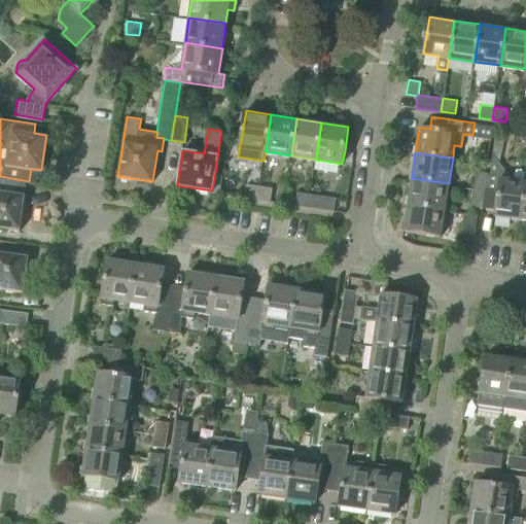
[(488,171),(485,188),(483,206),(495,208),(494,214),(520,217),(525,186),(525,180),(512,178),(492,153),(490,172),(488,171)]
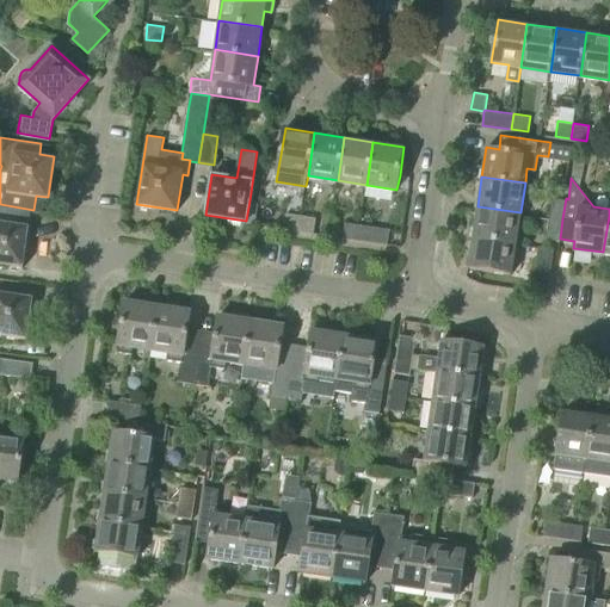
[(562,218),(566,198),(553,197),(549,217),(562,218)]
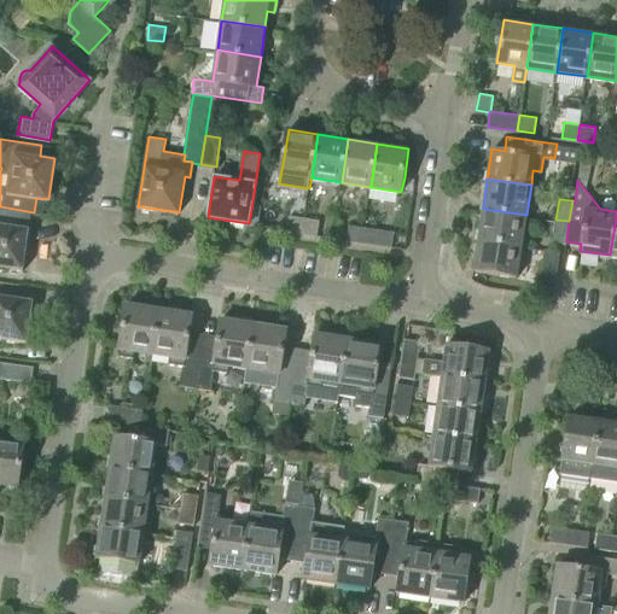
[(252,203),(249,223),(260,226),(263,204),(252,203)]
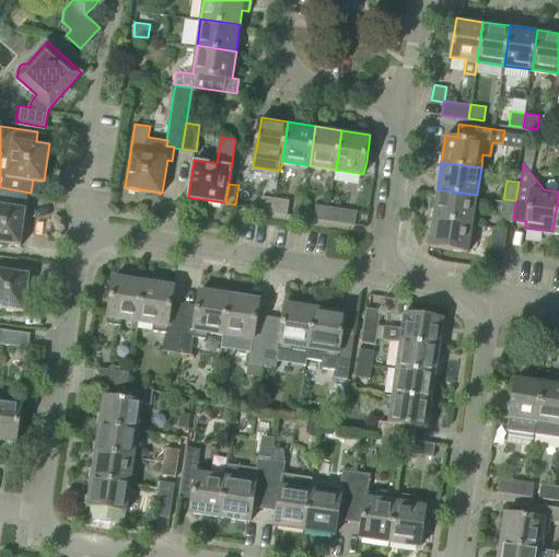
[(438,189),(433,216),(473,222),(477,195),(438,189)]
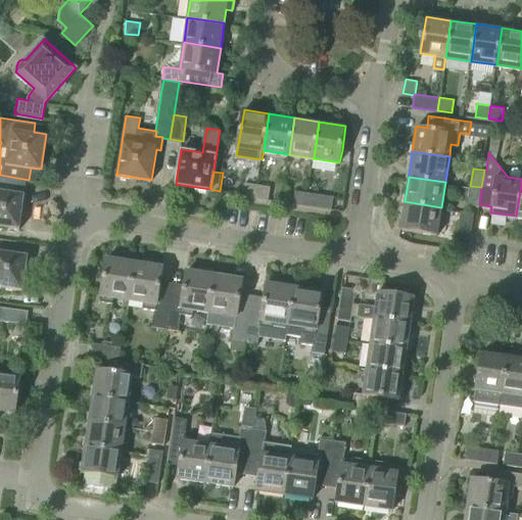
[(256,196),(258,183),(245,181),(243,194),(256,196)]
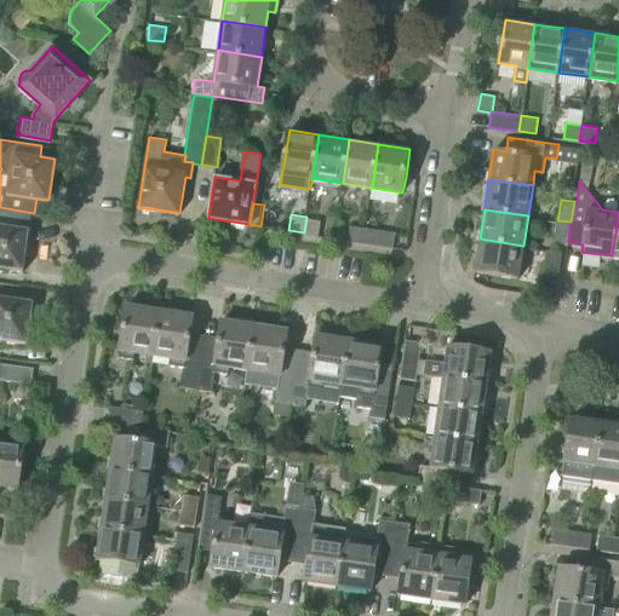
[(321,219),(307,217),(304,232),(319,235),(321,219)]
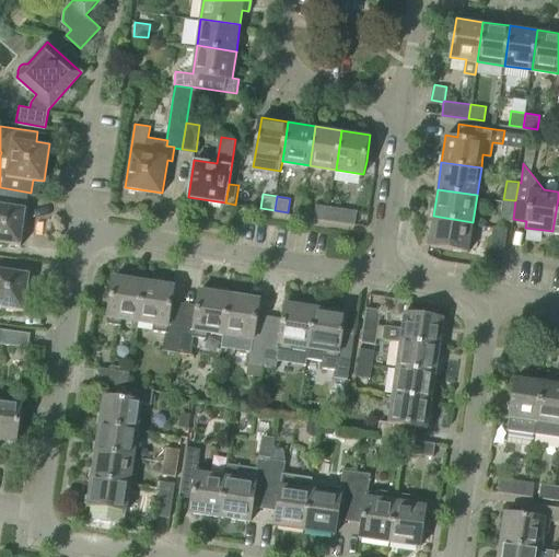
[(515,200),(503,199),(501,217),(513,219),(515,200)]
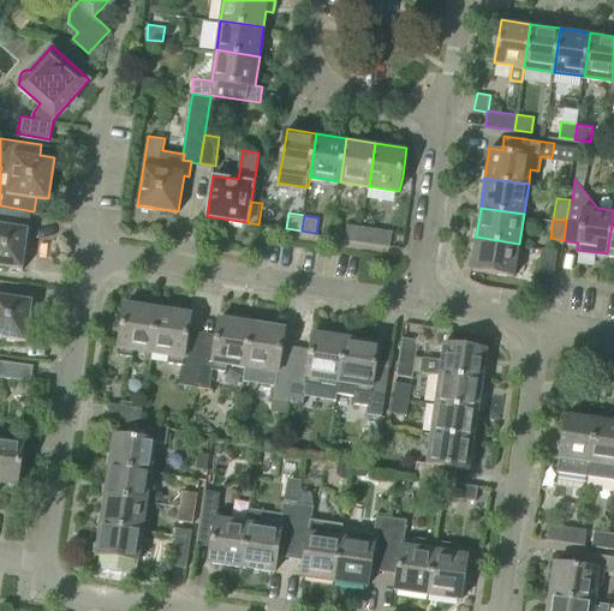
[(0,264),(24,268),(30,227),(0,221),(0,264)]
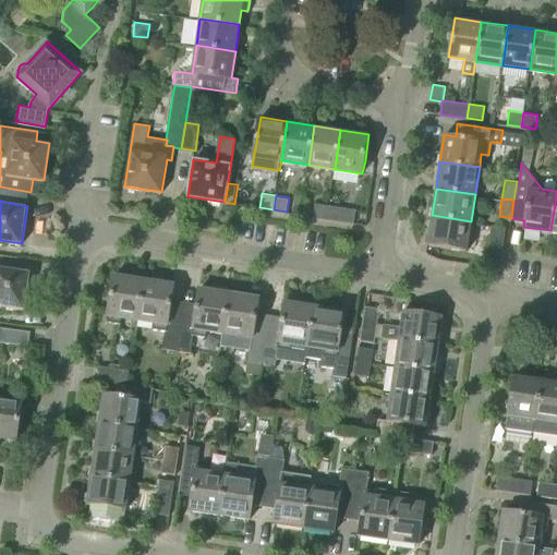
[(327,218),(329,204),(315,202),(313,216),(327,218)]
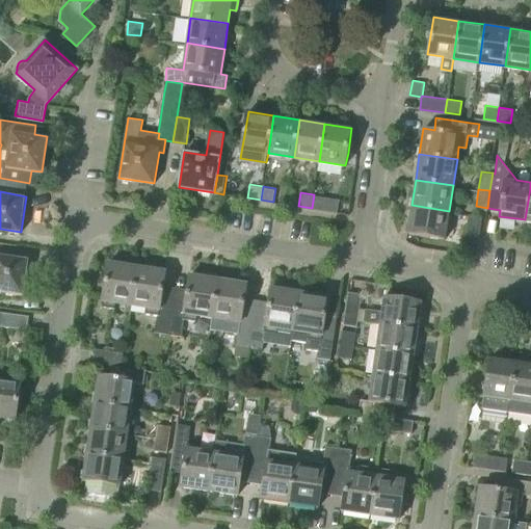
[(314,194),(312,208),(338,212),(340,199),(314,194)]
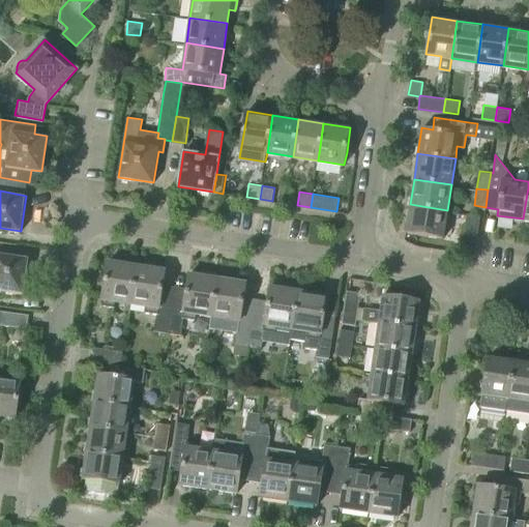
[(447,210),(410,204),(406,231),(444,236),(447,210)]
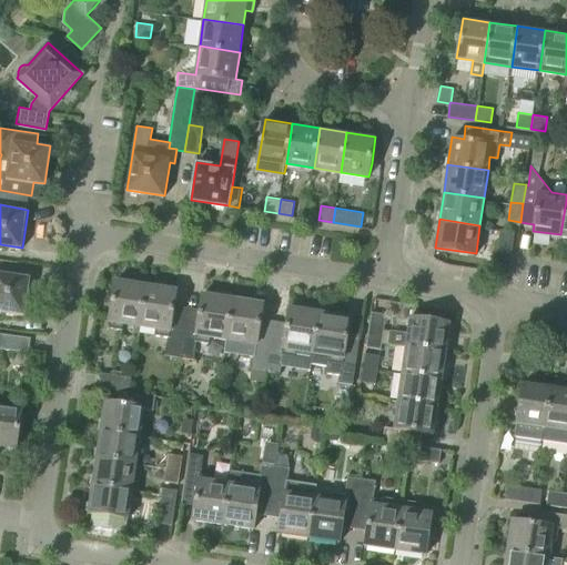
[(510,259),(515,230),(500,229),(496,256),(510,259)]
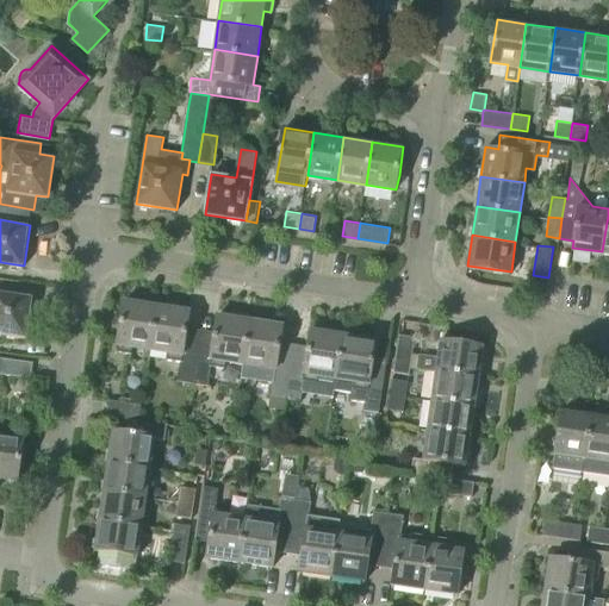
[(0,332),(28,337),(33,295),(0,291),(0,332)]
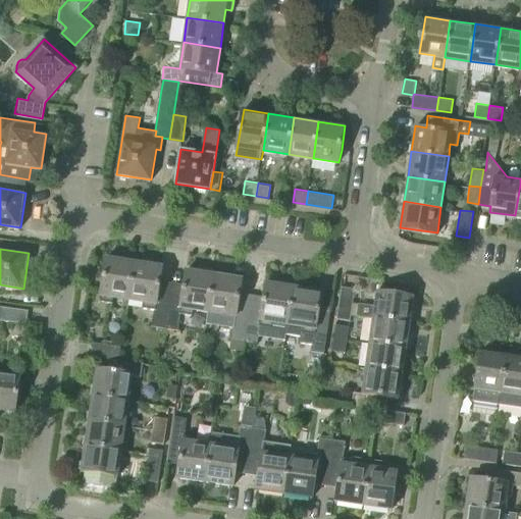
[(127,298),(134,262),(106,258),(100,300),(113,302),(114,296),(127,298)]
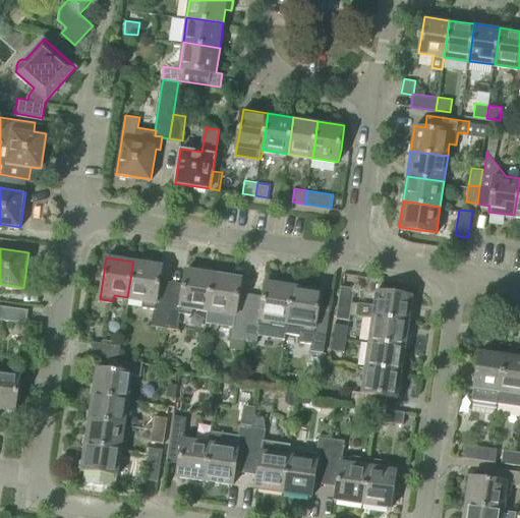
[(162,266),(133,262),(127,297),(143,299),(142,305),(155,307),(152,325),(164,326),(169,293),(158,291),(162,266)]
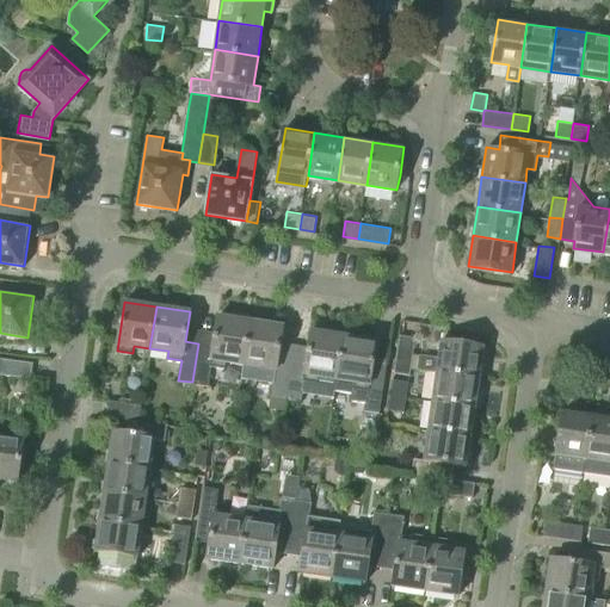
[(214,346),(198,344),(192,382),(209,385),(211,365),(226,367),(227,360),(244,363),(250,321),(219,316),(214,346)]
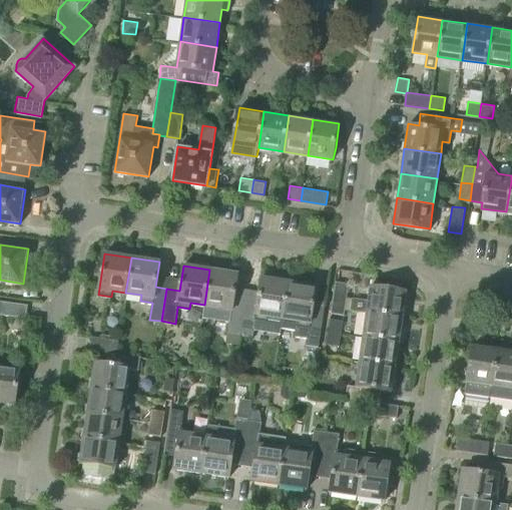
[(204,305),(202,317),(229,321),(227,332),(240,334),(244,301),(233,299),(237,274),(209,270),(204,305)]
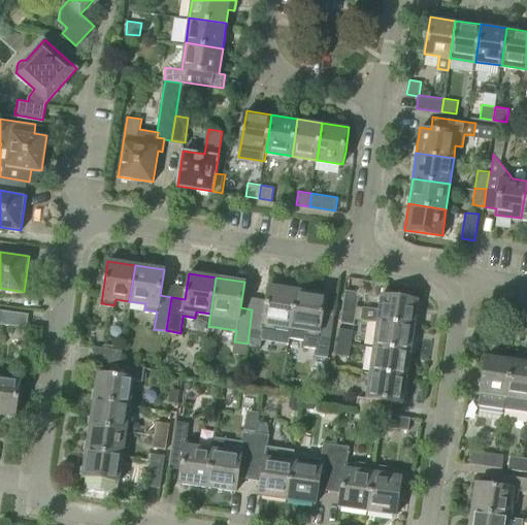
[(252,309),(248,343),(261,346),(262,338),(289,342),(289,338),(297,290),(269,286),(265,312),(252,309)]
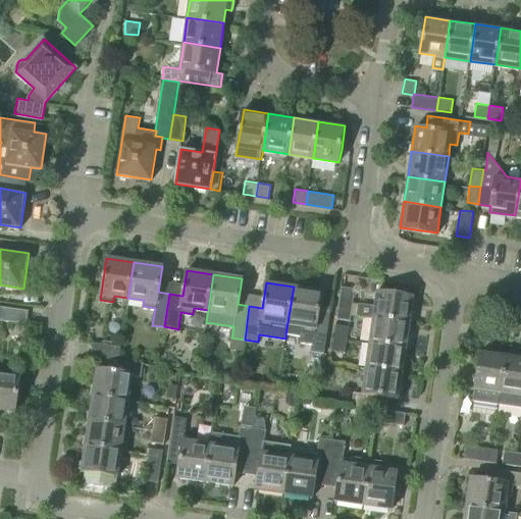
[(351,319),(355,288),(342,286),(337,317),(351,319)]
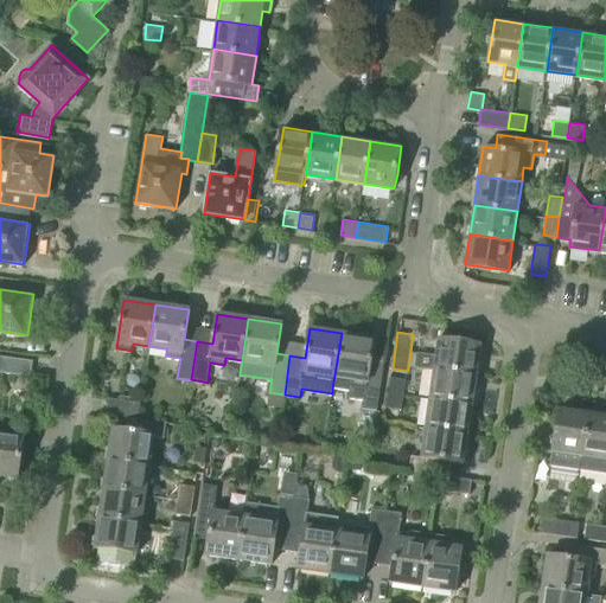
[(374,338),(342,333),(332,389),(350,391),(349,397),(363,399),(362,406),(377,409),(383,370),(370,367),(374,338)]
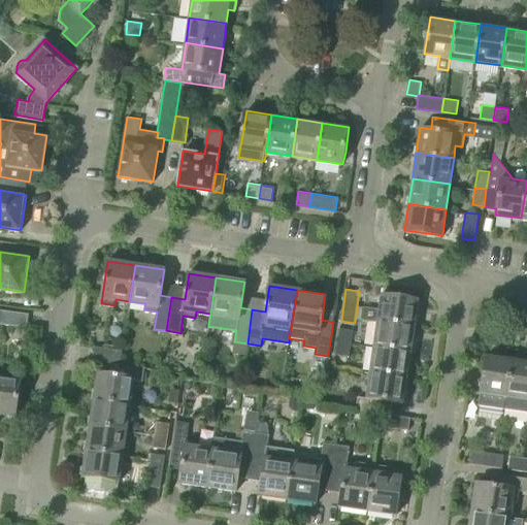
[(381,294),(379,308),(363,305),(361,317),(415,325),(419,299),(381,294)]
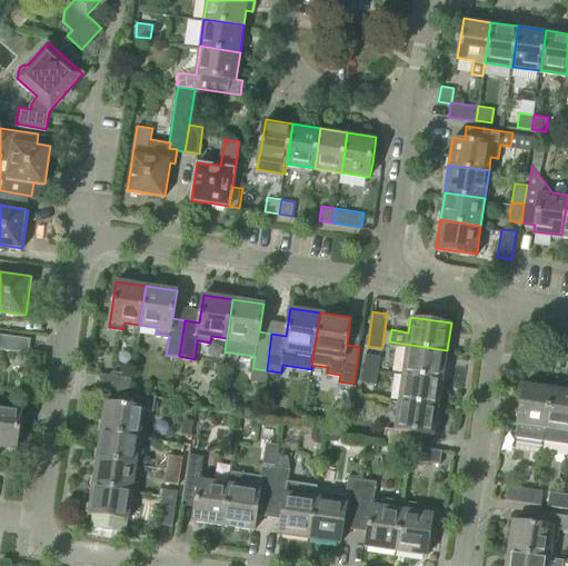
[(0,347),(30,353),(32,338),(0,333),(0,347)]
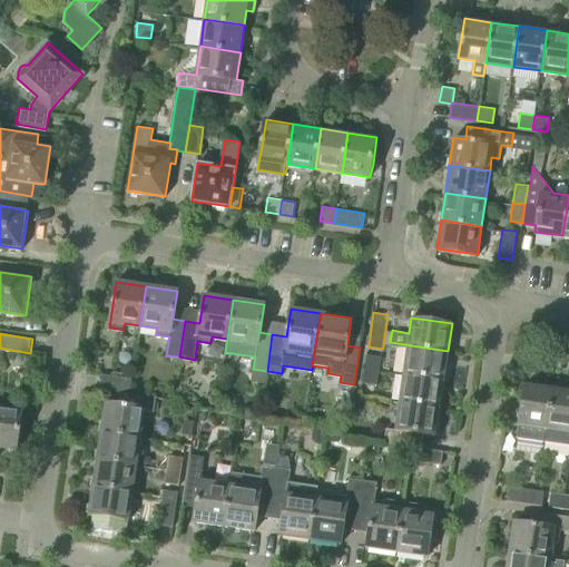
[(448,351),(390,342),(390,344),(408,346),(403,371),(444,378),(448,351)]
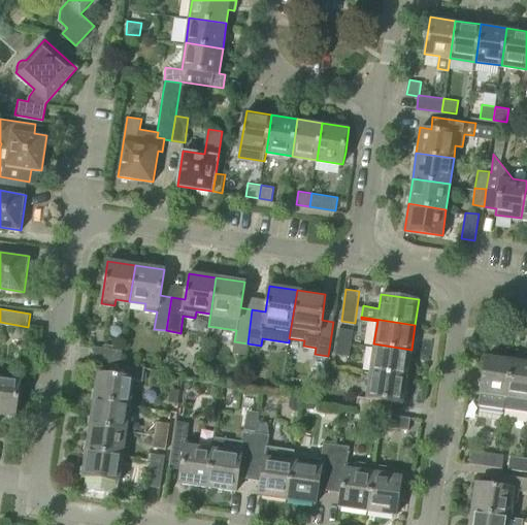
[(338,338),(352,340),(353,330),(339,328),(338,338)]
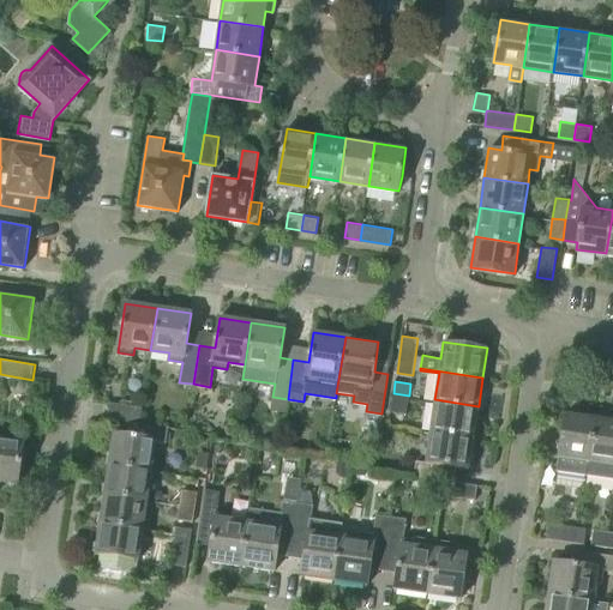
[(409,396),(394,393),(391,411),(406,414),(409,396)]
